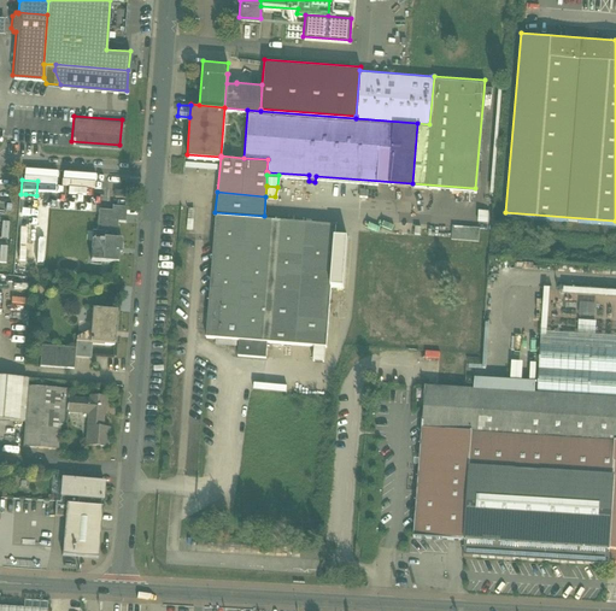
[(89,257),(117,258),(118,248),(113,248),(116,217),(124,217),(125,203),(111,201),(111,209),(98,209),(95,227),(104,228),(103,236),(92,235),(89,257)]
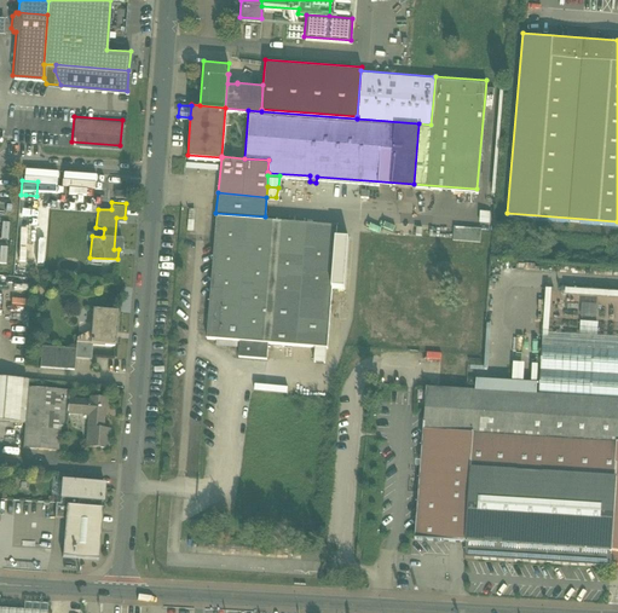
[(207,334),(238,337),(267,339),(315,343),(325,343),(327,343),(336,223),(265,217),(215,213),(207,334)]
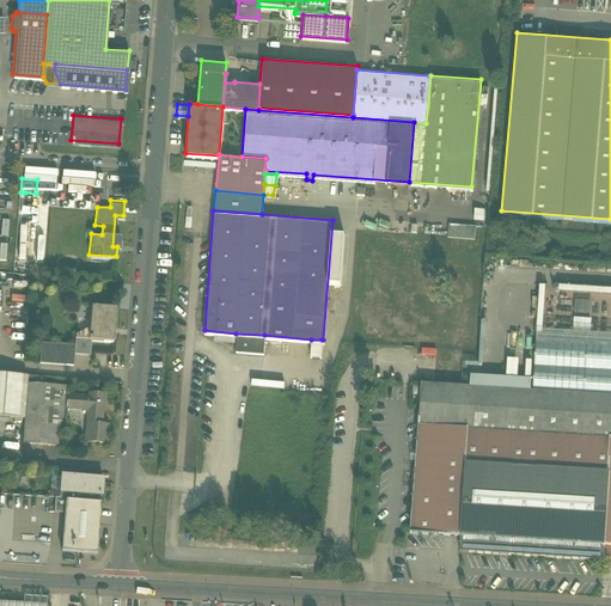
[(475,221),(447,220),(446,233),(474,234),(475,221)]
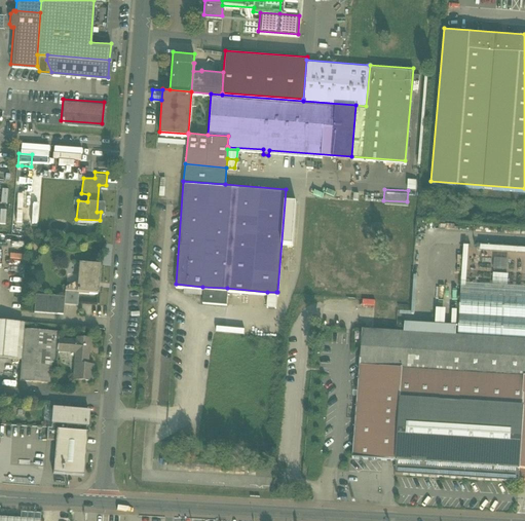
[(491,282),(524,283),(524,244),(487,243),(482,247),(515,248),(515,258),(520,259),(521,260),(521,266),(510,265),(504,269),(492,269),(491,282)]
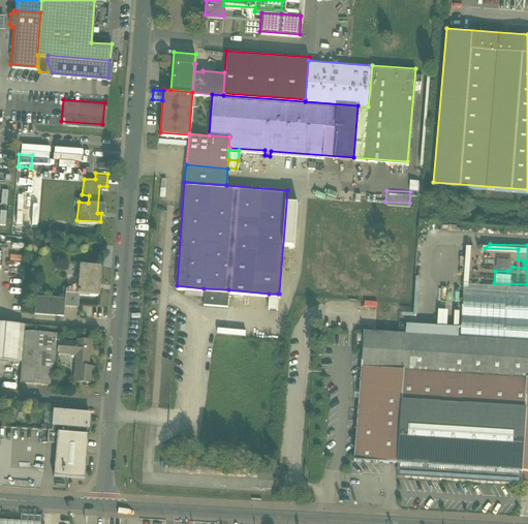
[(78,290),(97,291),(99,263),(78,260),(75,289),(75,290),(78,290)]
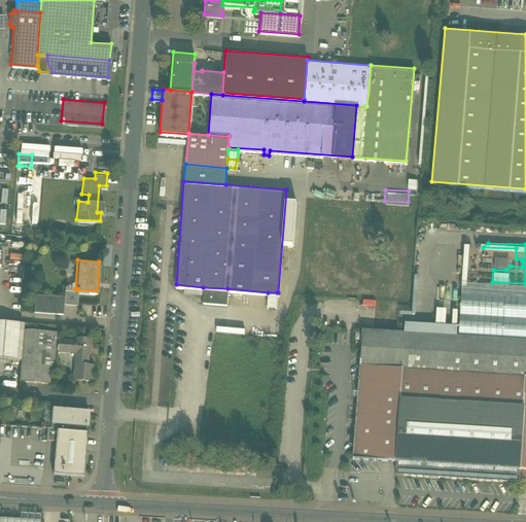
[(525,284),(461,281),(460,291),(525,294),(525,284)]
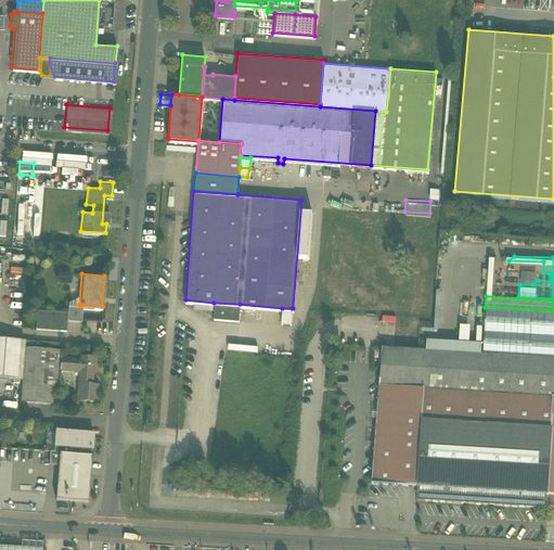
[(66,317),(80,319),(81,305),(79,305),(79,304),(67,303),(66,309),(66,317)]
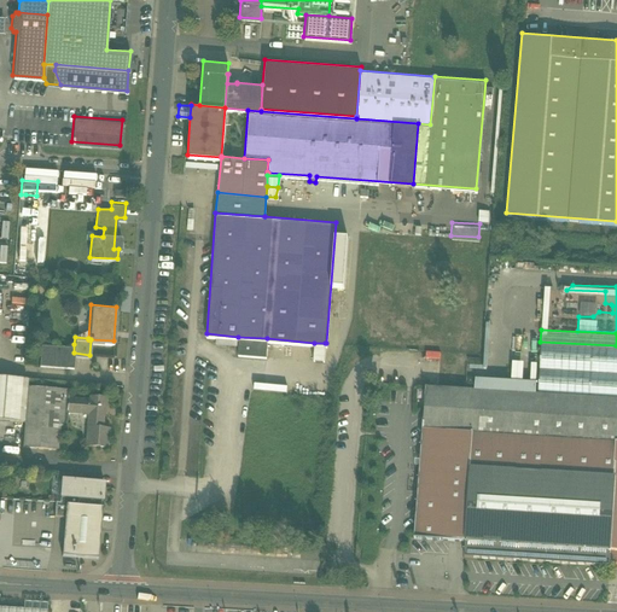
[(266,354),(267,338),(238,337),(237,353),(266,354)]
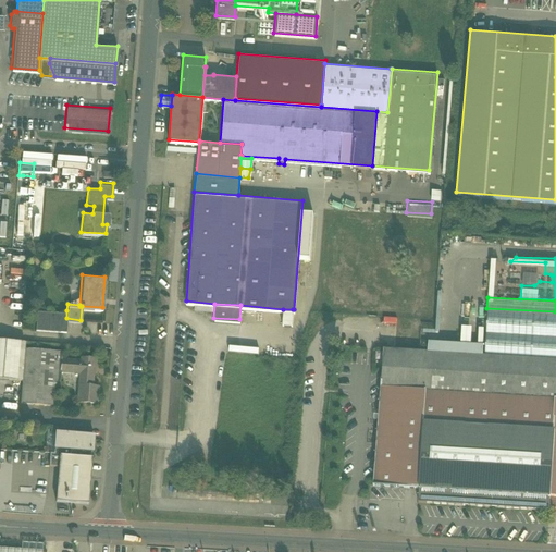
[(35,327),(65,329),(66,318),(66,310),(36,308),(35,327)]
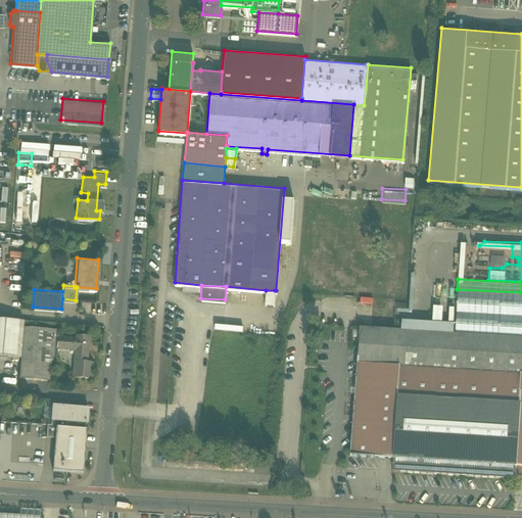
[(521,292),(457,289),(455,320),(455,330),(521,334),(521,292)]
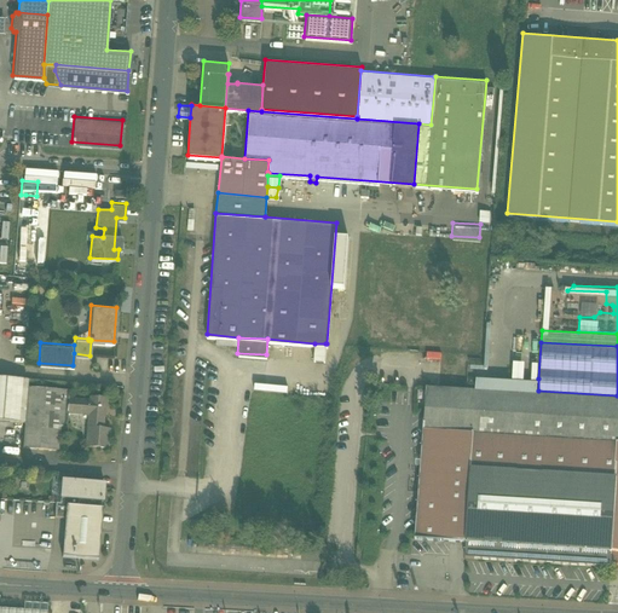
[(325,343),(315,343),(313,358),(324,358),(325,343)]
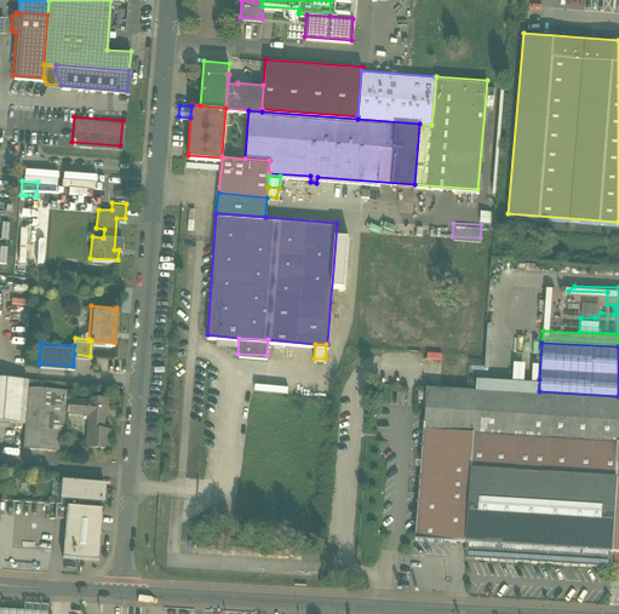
[(521,377),(522,359),(511,359),(511,376),(521,377)]
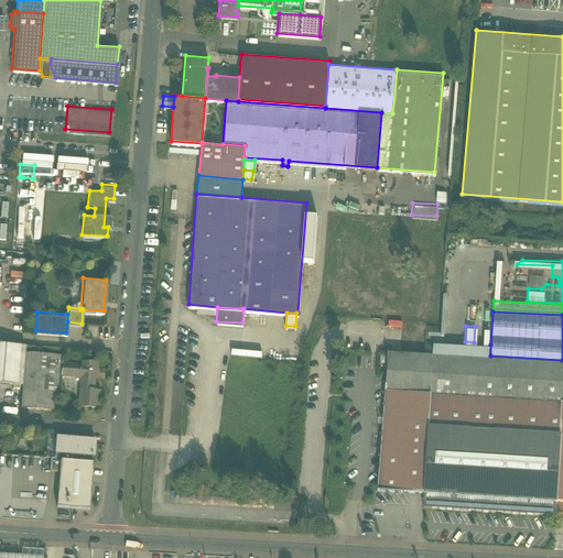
[(0,380),(22,382),(24,349),(23,349),(24,342),(0,339),(0,380)]
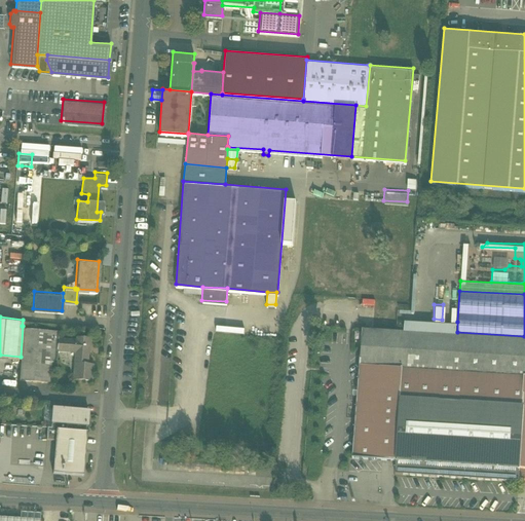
[(404,329),(457,332),(457,322),(404,319),(404,329)]
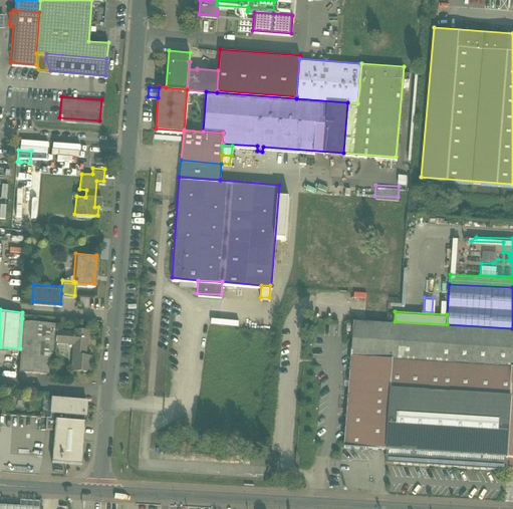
[(56,321),(22,318),(20,348),(18,368),(47,371),(49,351),(50,338),(51,328),(56,328),(56,321)]
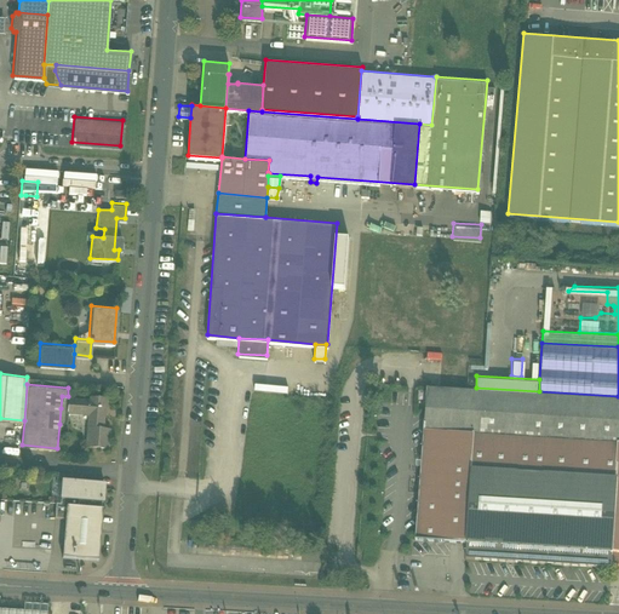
[(427,391),(423,443),(416,535),(436,537),(450,538),(466,539),(476,388),(466,386),(427,384),(427,391)]
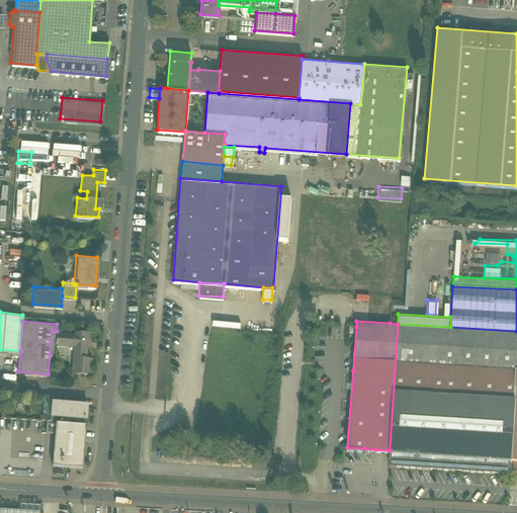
[(516,331),(450,327),(398,324),(390,450),(390,451),(510,458),(516,458),(516,331)]
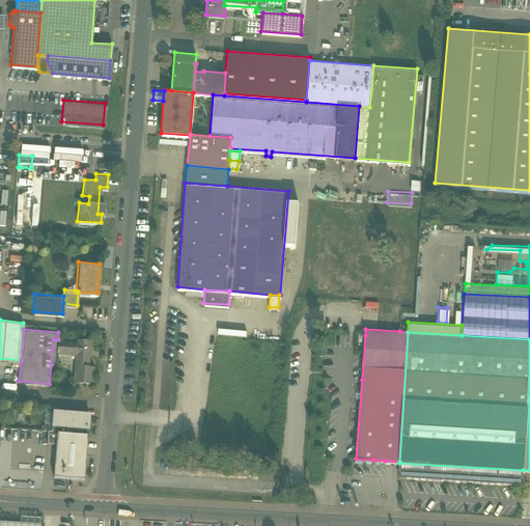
[(77,341),(58,339),(57,351),(76,352),(74,380),(91,381),(92,365),(86,364),(88,338),(77,337),(77,341)]
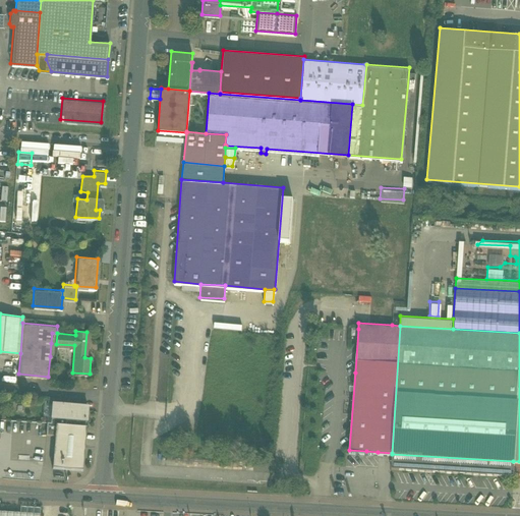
[(84,418),(85,418),(87,404),(61,402),(51,401),(50,415),(84,418)]
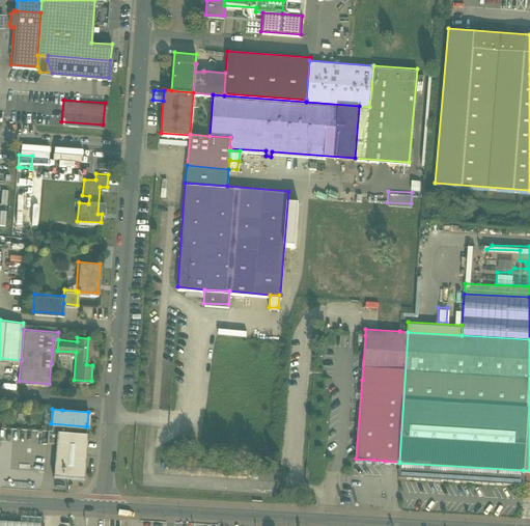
[(46,441),(55,441),(56,430),(86,433),(86,426),(51,423),(51,428),(47,427),(46,441)]
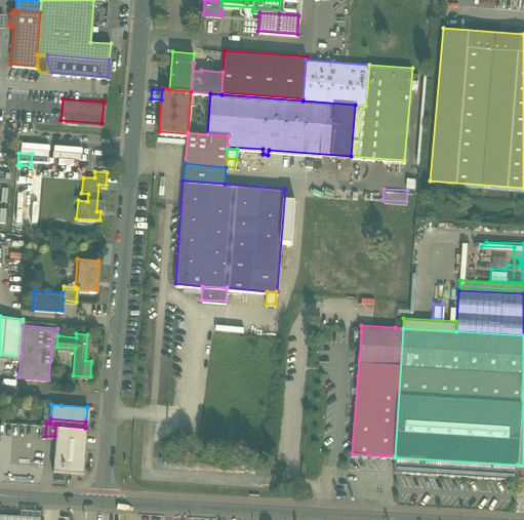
[(86,428),(85,428),(55,425),(54,436),(51,469),(82,471),(86,428)]
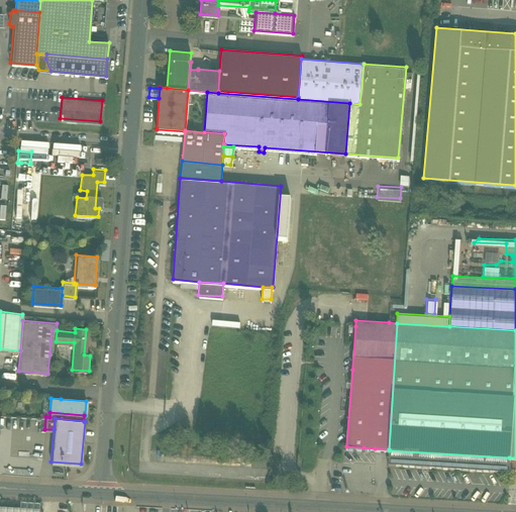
[(11,420),(10,451),(21,451),(21,444),(14,444),(15,420),(11,420)]
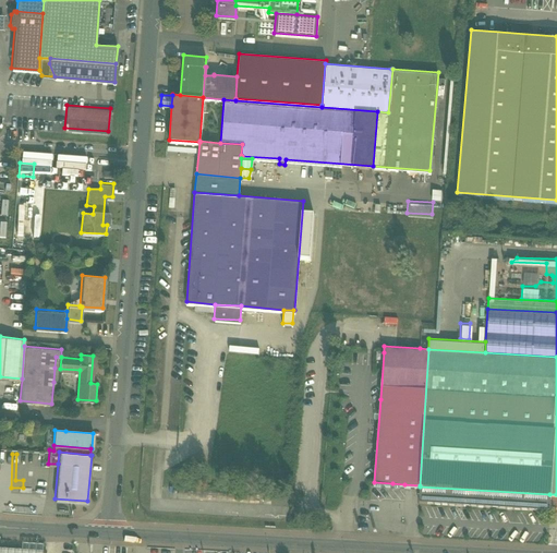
[(548,508),(549,505),(549,494),(420,487),(419,499),(419,500),(548,508)]
